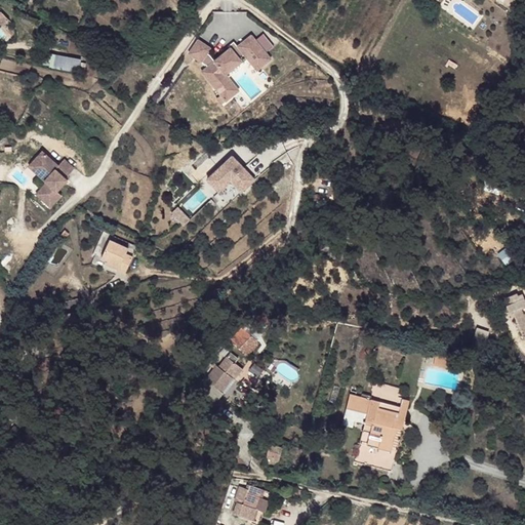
[(8,18),(1,12),(0,12),(0,23),(3,26),(8,18)]
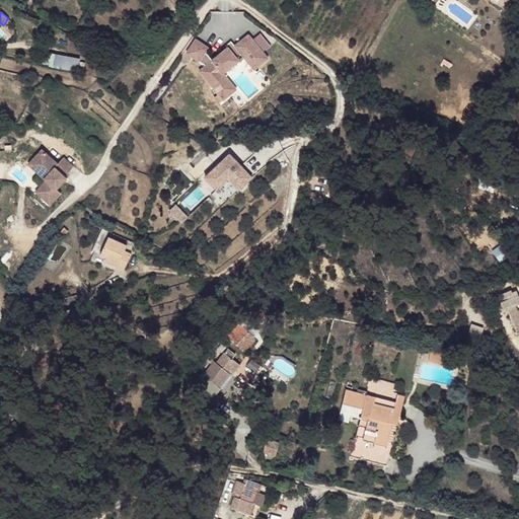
[(260,32),(251,40),(263,52),(270,46),(260,32)]
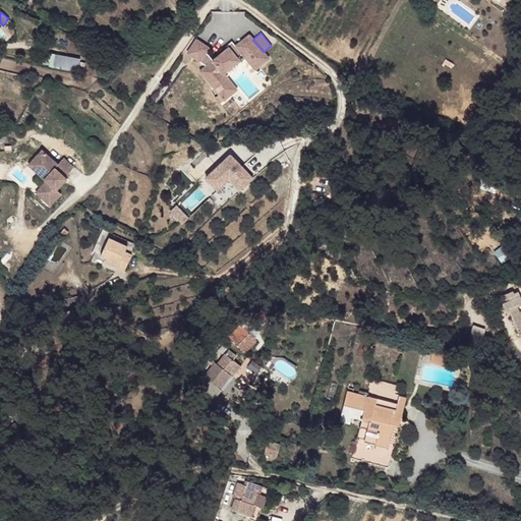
[(213,60),(208,54),(204,53),(207,48),(195,40),(186,53),(205,66),(204,75),(210,76),(211,81),(221,82),(222,73),(240,59),(239,56),(247,49),(251,54),(255,50),(258,54),(254,57),(261,65),(268,58),(264,52),(252,40),(249,35),(235,46),(230,50),(228,47),(213,60)]
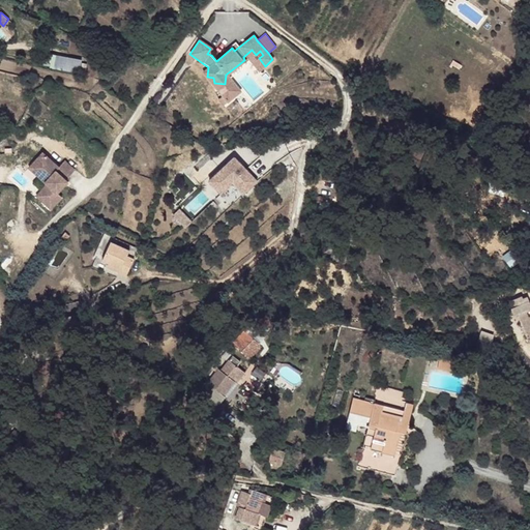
[(239,47),(235,41),(231,46),(232,48),(234,51),(239,47)]
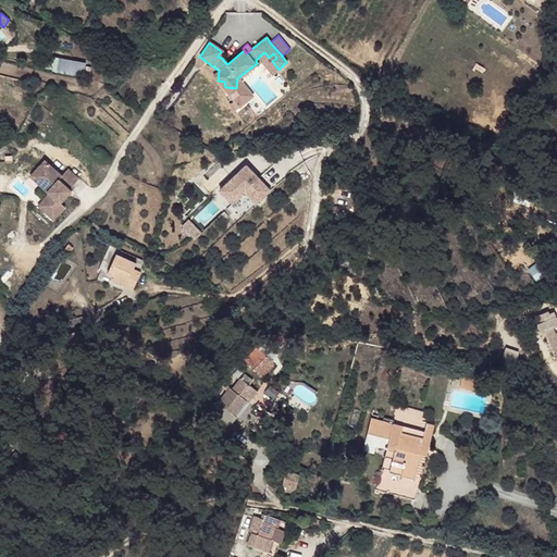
[(233,101),(239,107),(252,96),(242,82),(261,60),(272,74),(279,70),(272,61),(276,58),(273,53),(269,58),(264,52),(256,60),(257,63),(237,78),(236,88),(225,87),(224,82),(218,81),(219,71),(212,76),(233,101)]
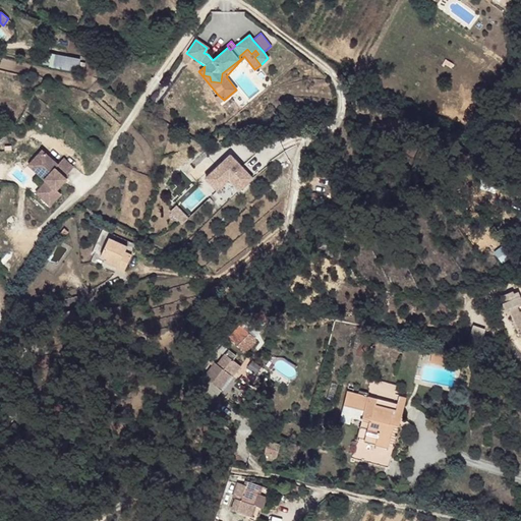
[(76,70),(78,57),(47,51),(45,64),(76,70)]
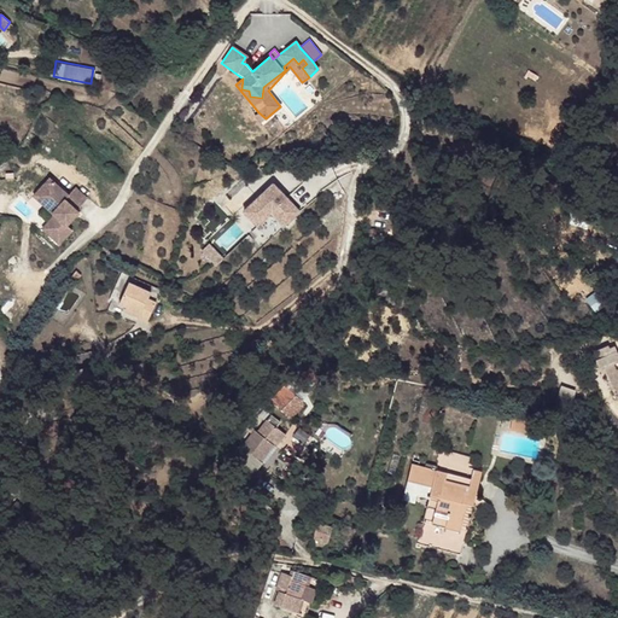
[(266,118),(258,112),(254,116),(261,123),(266,118)]
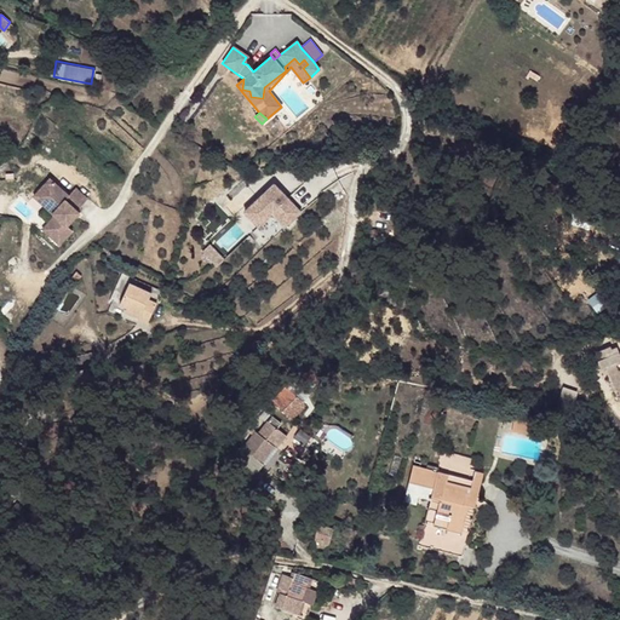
[(50,177),(38,190),(50,200),(45,206),(55,214),(49,222),(55,228),(49,234),(59,244),(72,229),(67,225),(79,211),(76,210),(87,197),(75,187),(68,194),(50,177)]
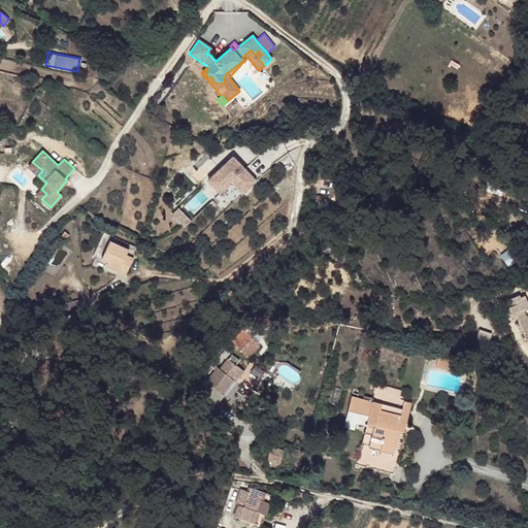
[(231,156),(206,179),(222,196),(234,184),(241,192),(254,180),(231,156)]
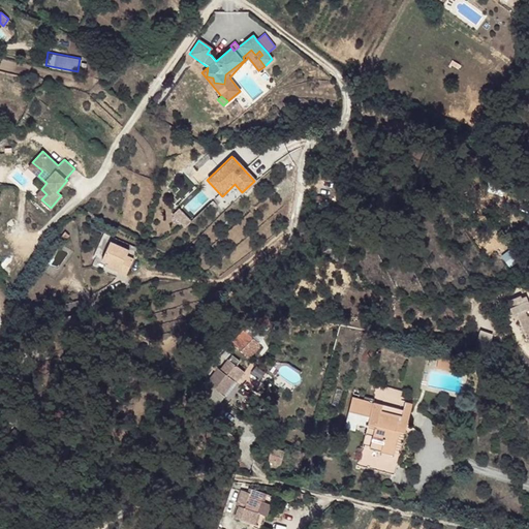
[(32,162),(28,166),(38,176),(42,170),(32,162)]
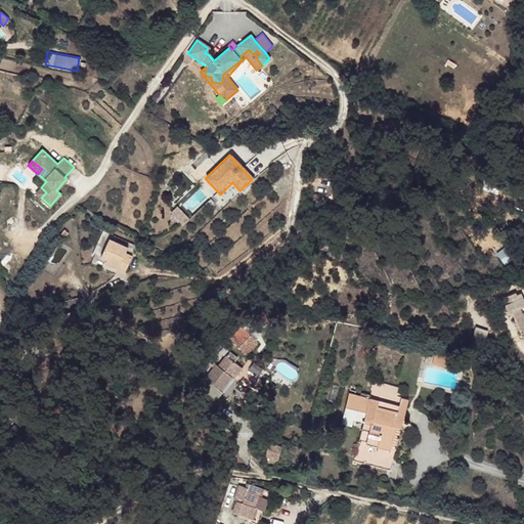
[(41,187),(36,192),(41,198),(46,192),(41,187)]
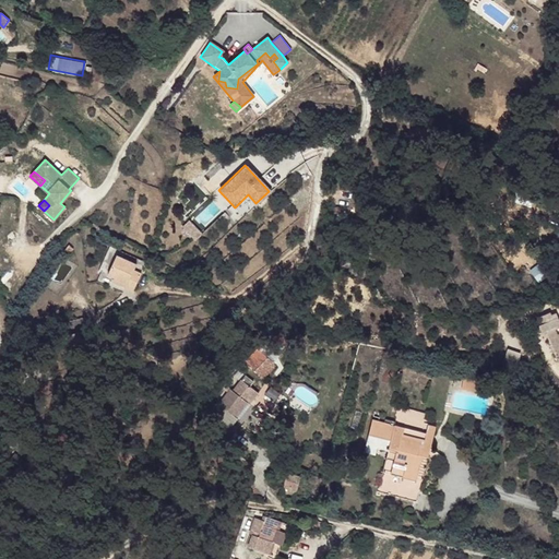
[(190,236),(197,230),(191,224),(185,229),(190,236)]
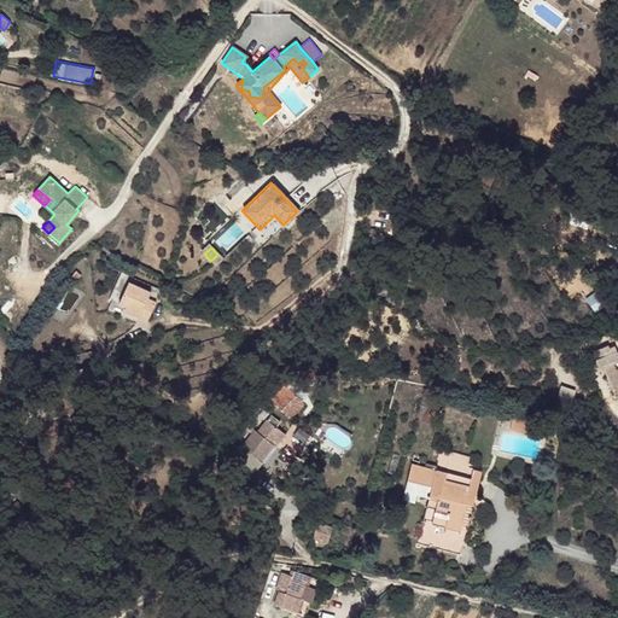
[(214,266),(221,258),(217,255),(210,261),(214,266)]
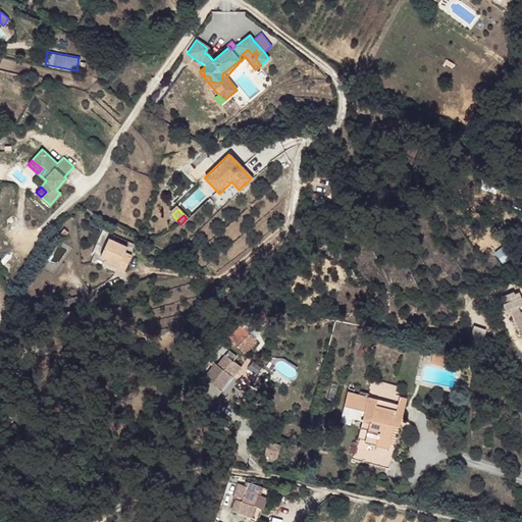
[(69,232),(65,228),(60,233),(64,237),(66,235),(66,236),(69,232)]
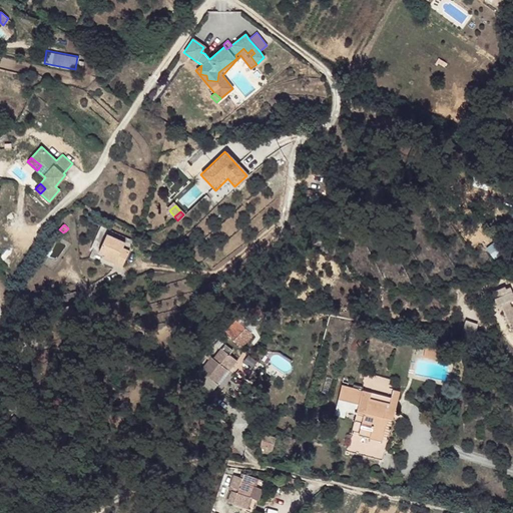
[(125,241),(107,233),(99,252),(105,254),(103,258),(122,267),(130,249),(123,247),(125,241)]
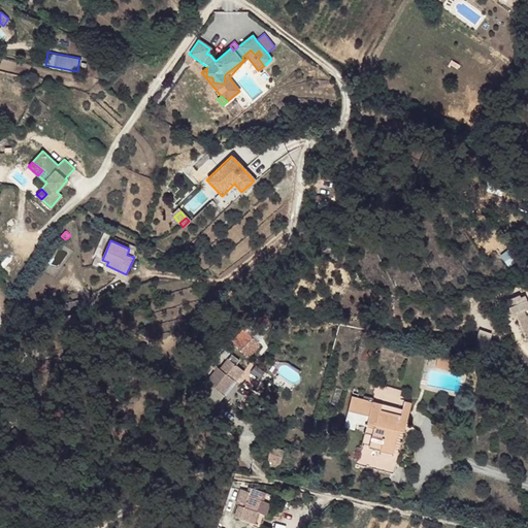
[(527,308),(527,303),(526,299),(509,306),(515,319),(518,318),(520,324),(527,320),(524,311),(527,308)]
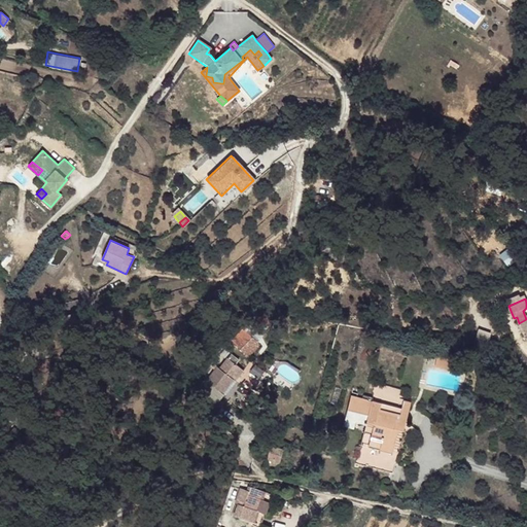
[(62,326),(83,319),(80,311),(66,315),(66,314),(59,316),(62,326)]
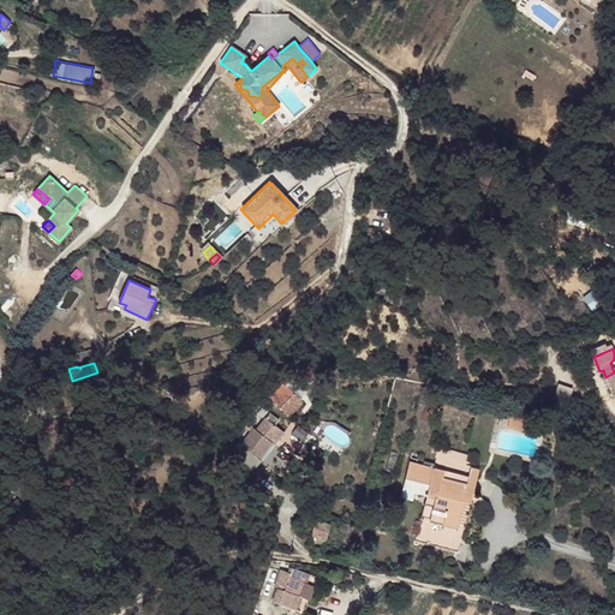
[(288,387),(285,383),(270,398),(281,407),(294,393),(288,387)]
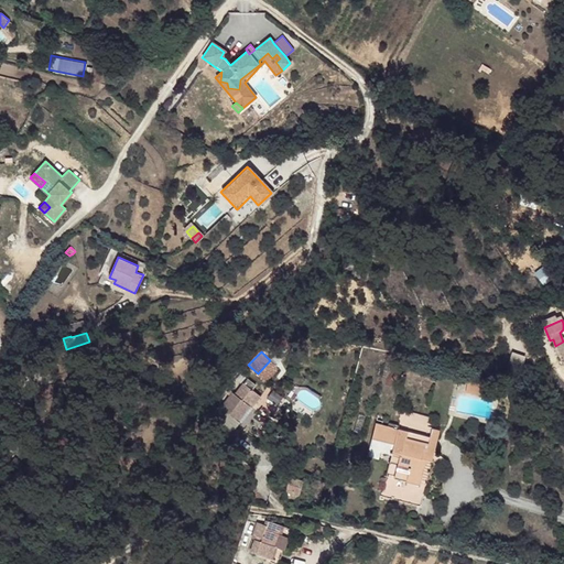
[(261,397),(252,389),(256,384),(248,378),(235,393),(230,390),(228,392),(230,394),(221,407),(238,420),(250,405),(252,407),(261,397)]
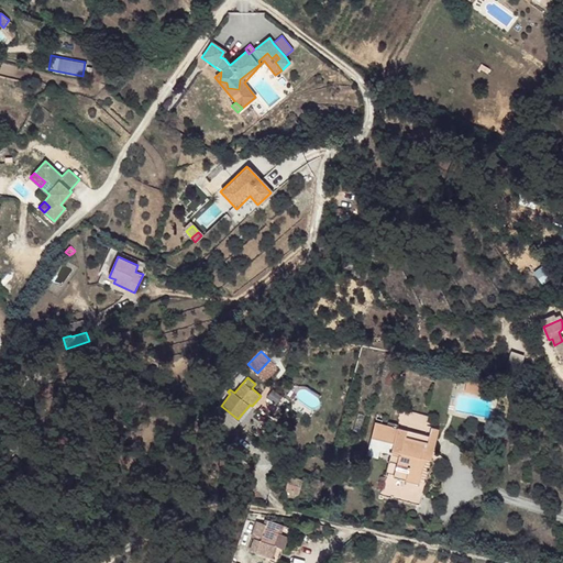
[(465,392),(484,396),(487,384),(467,379),(465,392)]
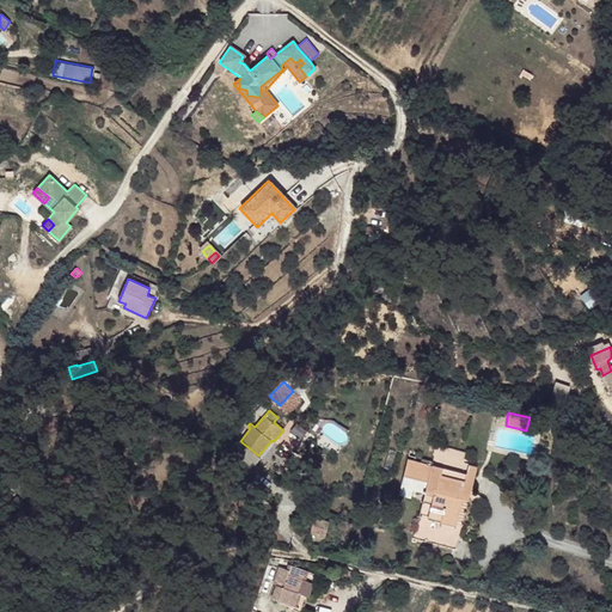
[(466,452),(438,445),(433,465),(430,464),(432,460),(422,458),(421,461),(408,458),(404,475),(428,482),(424,493),(434,495),(428,518),(418,516),(414,538),(457,549),(461,527),(456,526),(463,497),(465,479),(470,464),(464,463),(464,459),(464,458),(465,458),(466,452)]
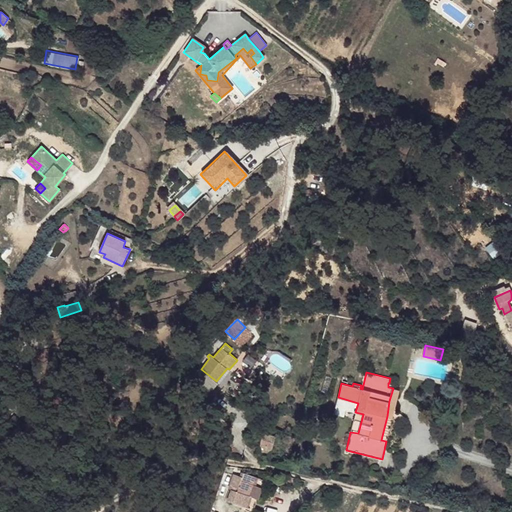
[(393,418),(400,390),(393,388),(389,401),(387,416),(393,418)]
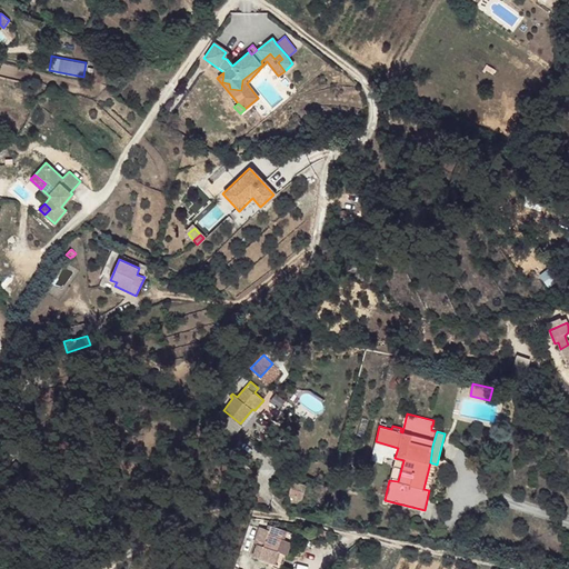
[(398,448),(376,441),(371,460),(382,462),(385,455),(395,458),(398,448)]
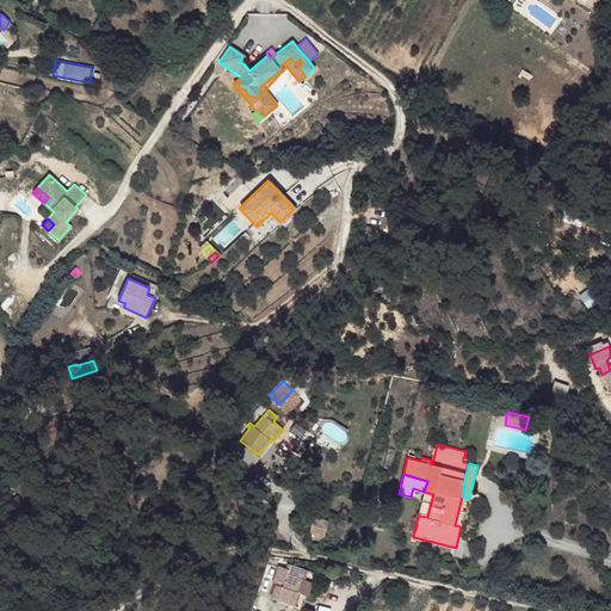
[(196,494),(187,486),(177,498),(185,506),(196,494)]
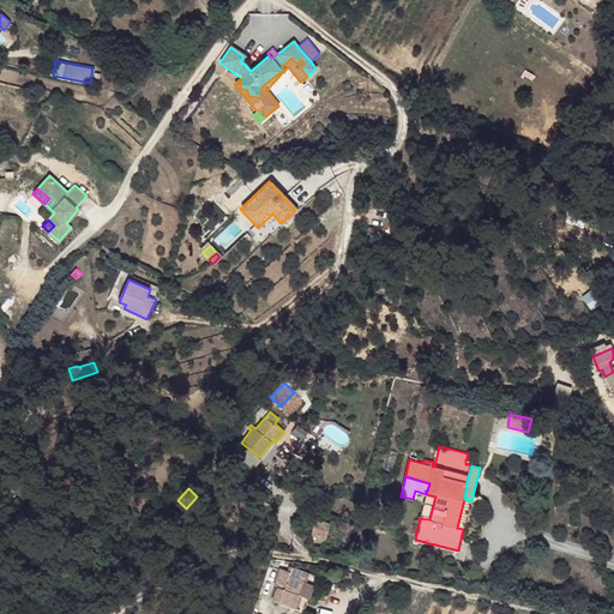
[(331,523),(314,517),(308,546),(324,551),(331,523)]
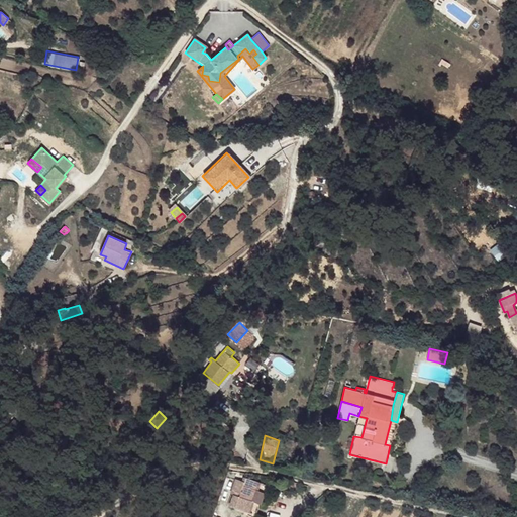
[(261,482),(246,477),(244,482),(236,479),(235,481),(231,493),(234,494),(230,505),(256,515),(261,504),(251,501),(255,489),(257,490),(261,482)]
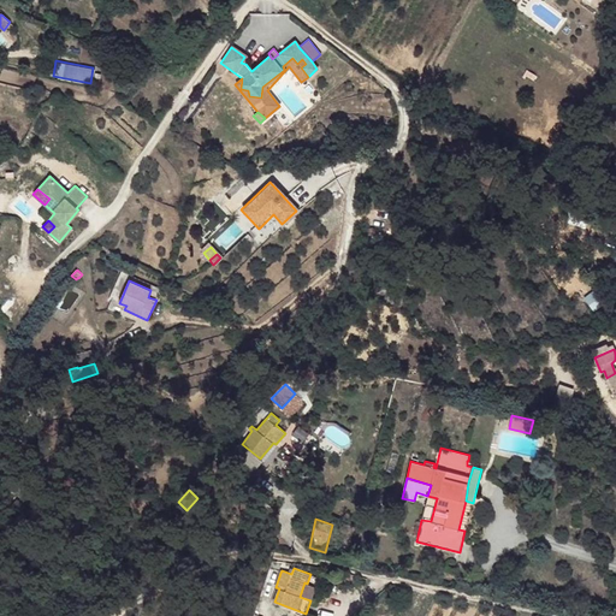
[(307,584),(304,582),(300,597),(311,600),(315,587),(307,584)]
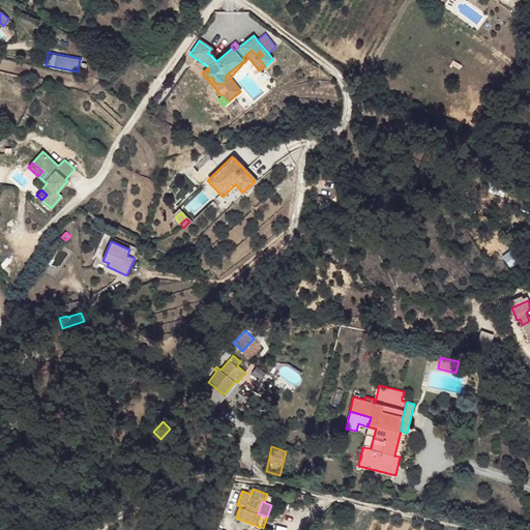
[(53,511),(58,518),(62,514),(65,519),(74,510),(74,509),(74,508),(66,502),(61,506),(58,509),(57,508),(53,511)]
